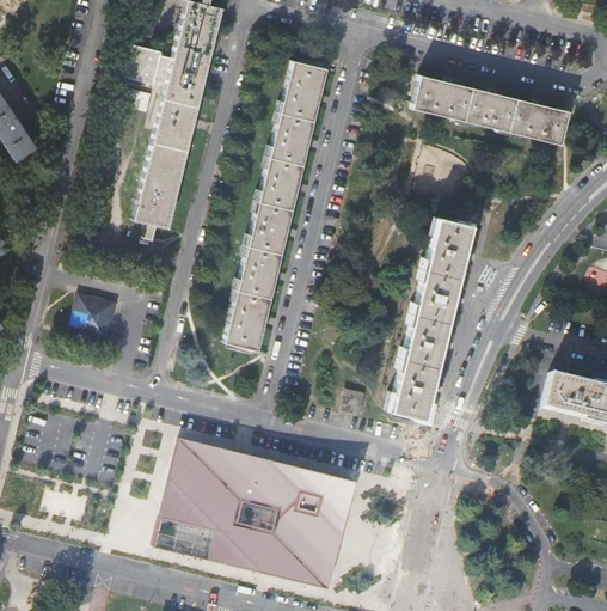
[(169,85),(135,220),(170,228),(224,8),(189,0),(175,57),(169,85)]
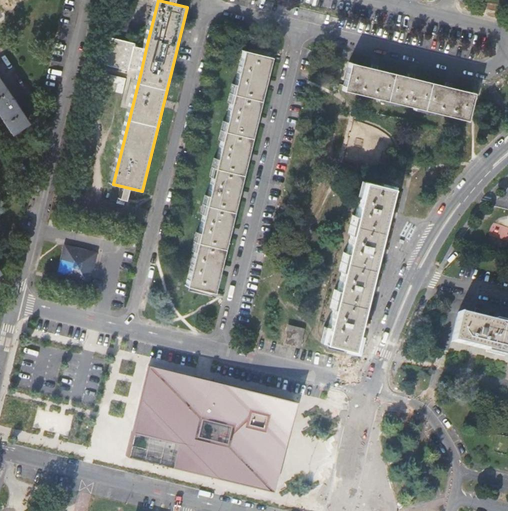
[(105,36),(98,63),(132,71),(132,69),(138,46),(139,44),(105,36)]
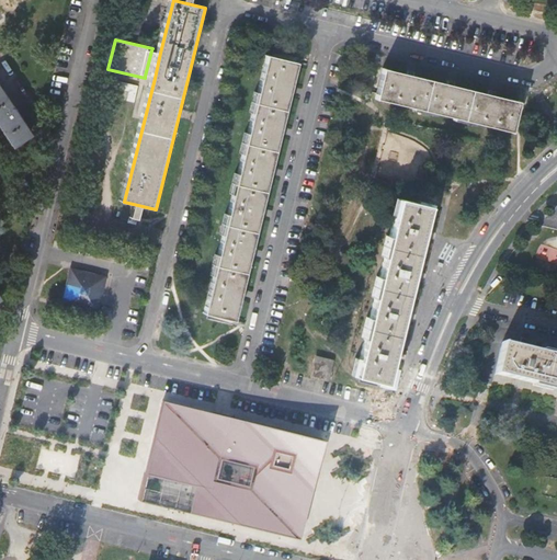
[(160,53),(151,50),(145,76),(155,78),(160,53)]
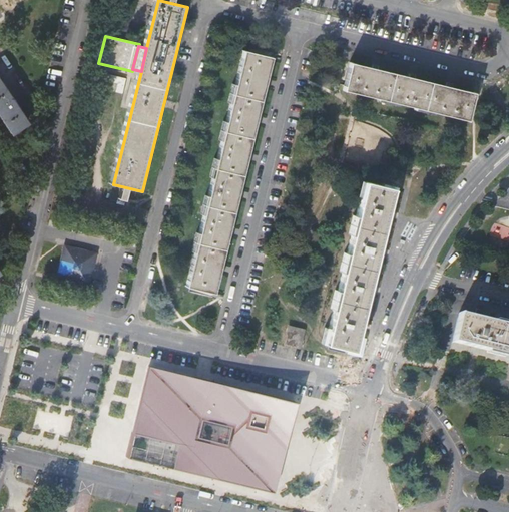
[(265,101),(276,58),(247,51),(237,95),(265,101)]
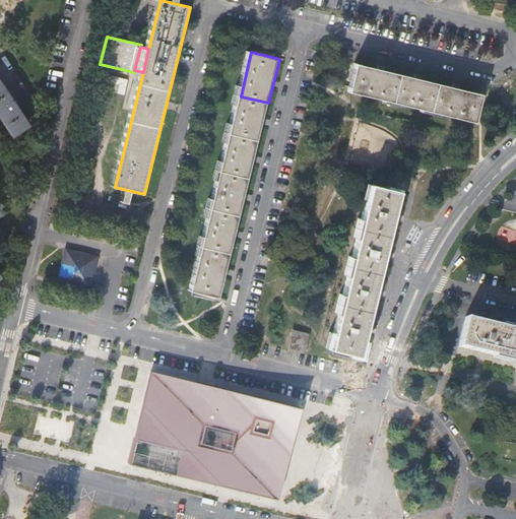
[(402,75),(358,64),(351,92),(395,104),(402,75)]
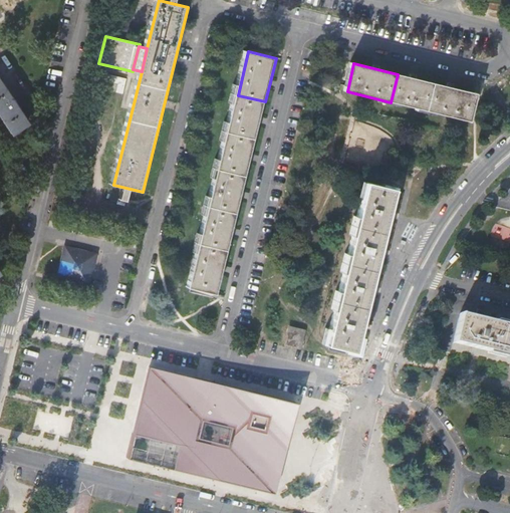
[(109,89),(129,93),(132,78),(112,74),(109,89)]
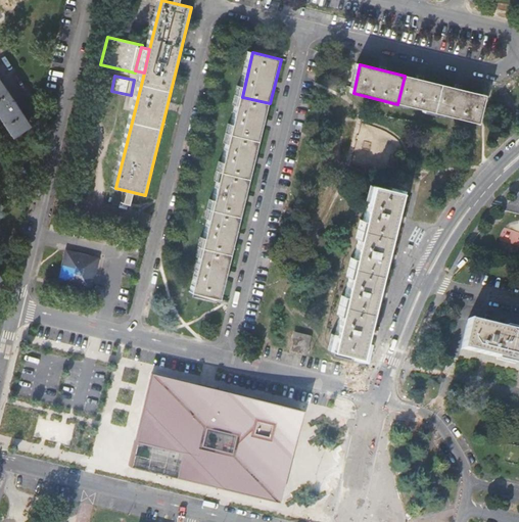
[(444,85),(405,76),(397,104),(437,113),(444,85)]
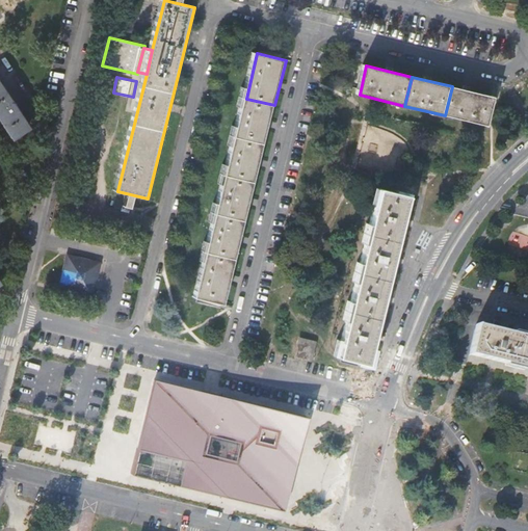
[(0,115),(2,118),(16,139),(31,129),(0,80),(0,115)]
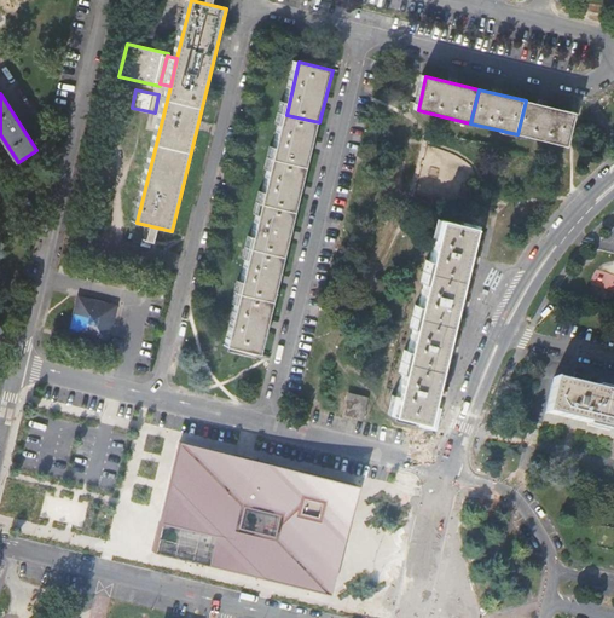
[(577,114),(526,100),(517,134),(568,146),(577,114)]
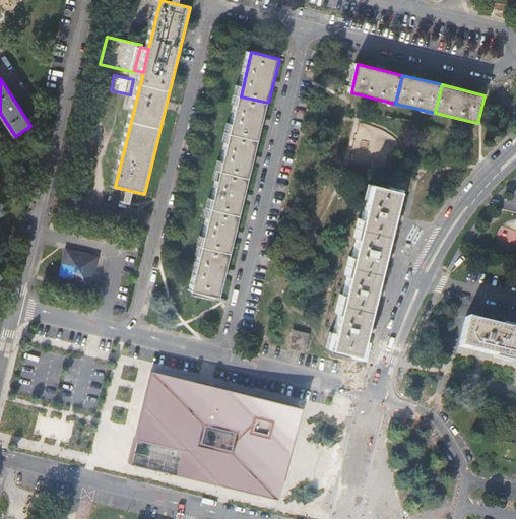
[(259,141),(268,103),(241,96),(231,134),(259,141)]
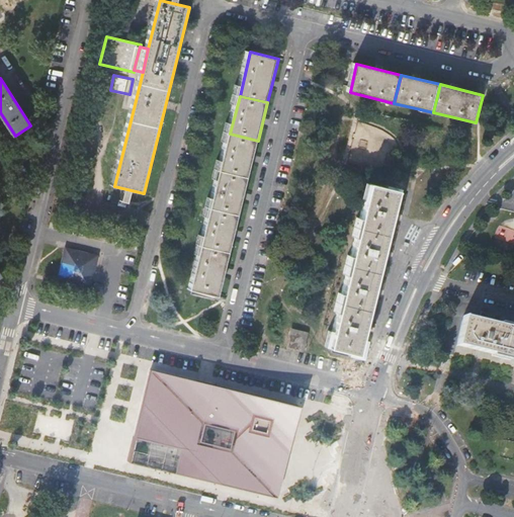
[(249,178),(258,141),(230,134),(221,171),(249,178)]
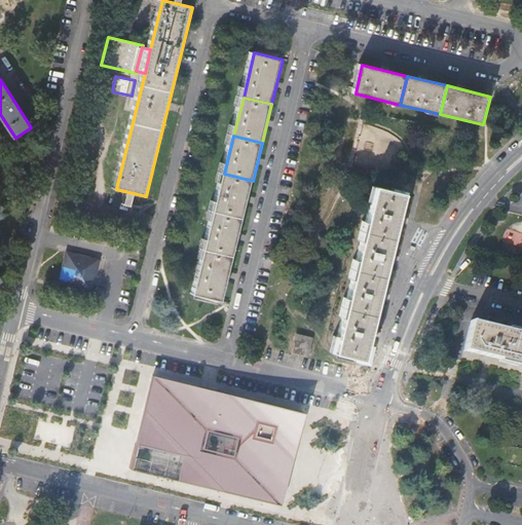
[(244,219),(253,181),(224,174),(215,212),(244,219)]
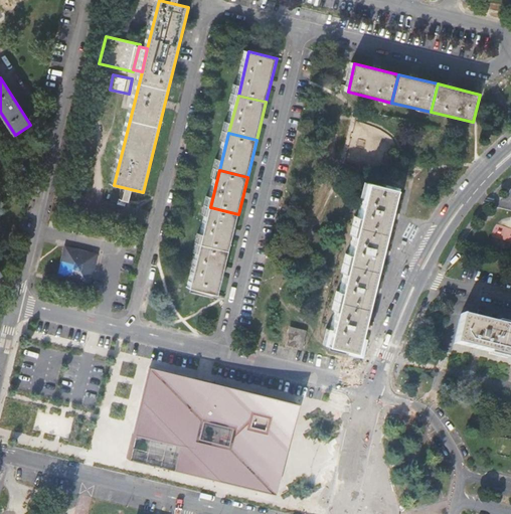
[(369,183),(329,345),(358,352),(364,328),(373,291),(382,252),(391,215),(397,190),(369,183)]
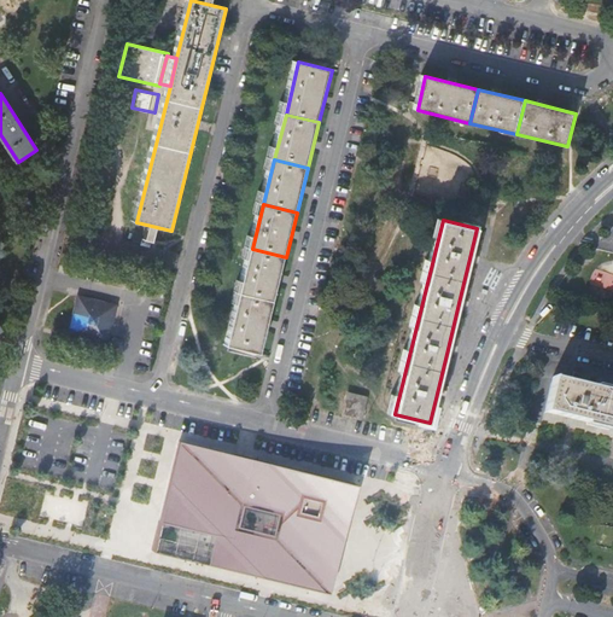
[(274,303),(286,257),(252,249),(241,295),(274,303)]
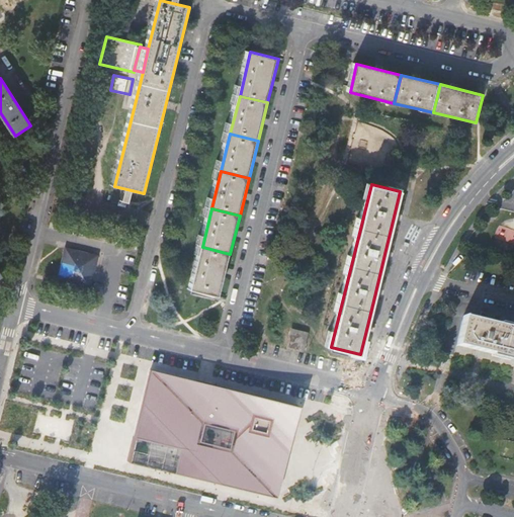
[(219,297),(230,254),(202,247),(192,290),(219,297)]
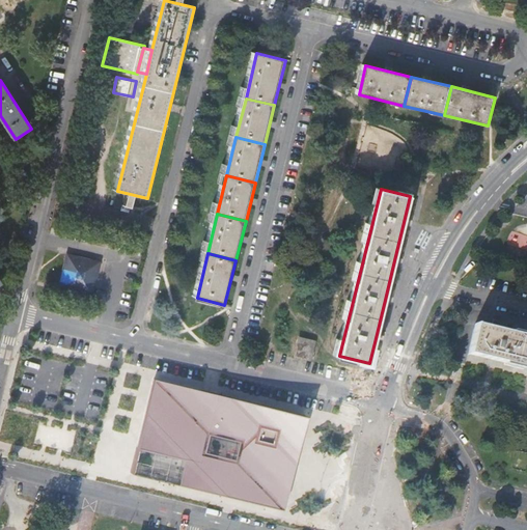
[(87,289),(95,291),(103,263),(71,256),(63,287),(86,294),(87,289)]
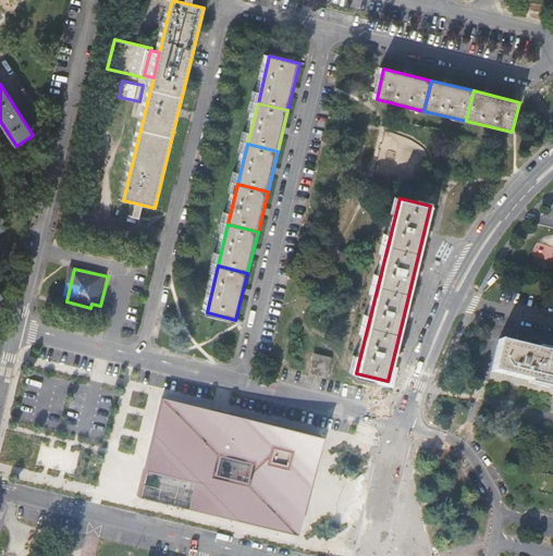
[(552,338),(543,337),(540,350),(502,342),(495,372),(552,386),(552,338)]
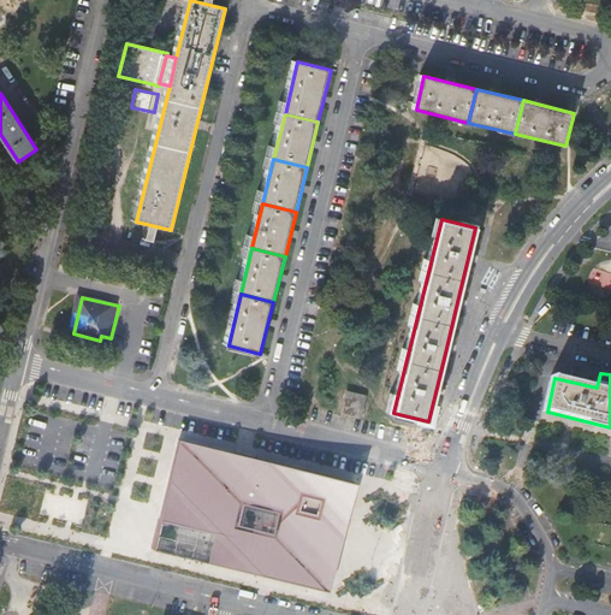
[(353,395),(348,413),(362,417),(367,398),(353,395)]
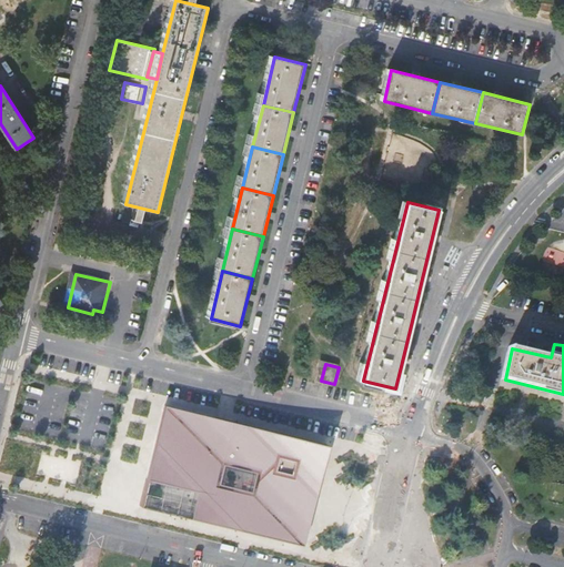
[(332,444),(169,406),(144,507),(298,543),(313,479),(323,482),(332,444)]
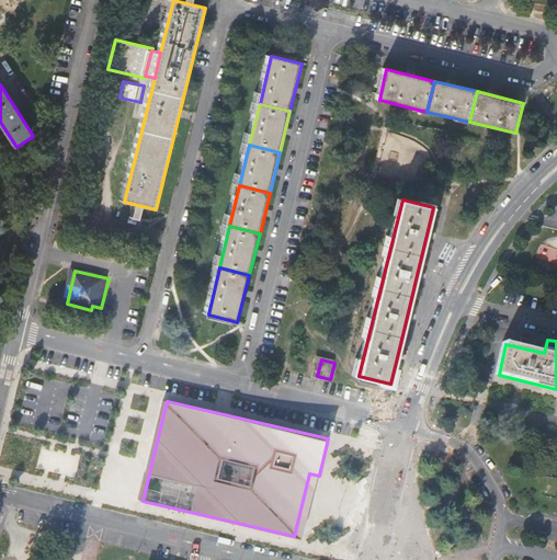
[(319,476),(309,473),(294,536),(304,538),(319,476)]
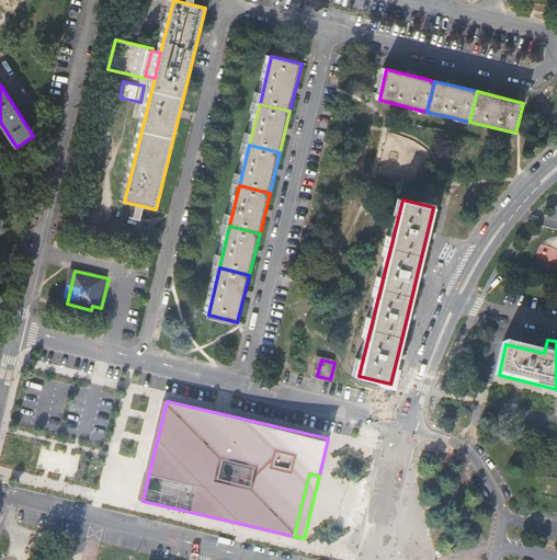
[(87,559),(80,558),(82,549),(66,546),(61,559),(87,559)]
